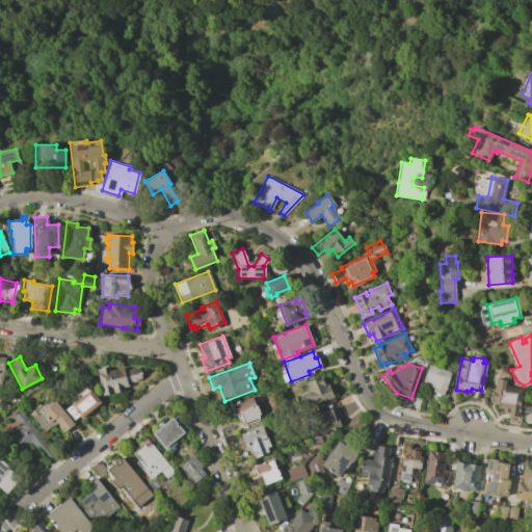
[(428,365),(450,372),(445,387),(447,387),(446,389),(445,389),(443,395),(440,394),(439,396),(433,395),(434,392),(431,391),(433,388),(421,383),(428,365)]
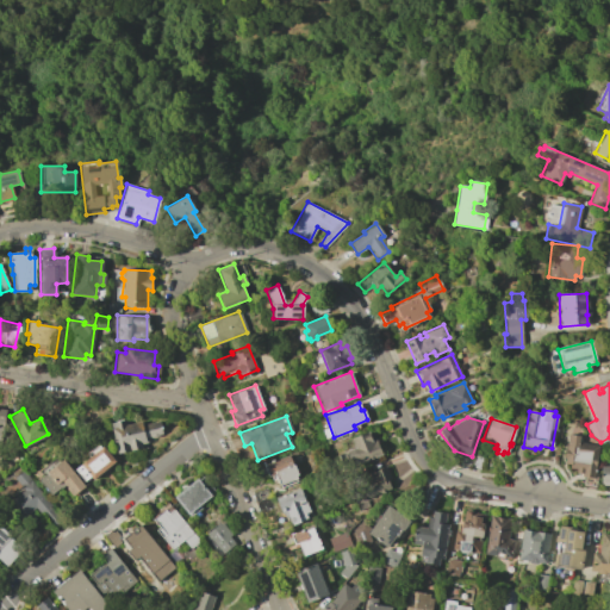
[(122,419),(124,425),(141,422),(145,443),(139,444),(141,448),(116,453),(109,422),(122,419)]
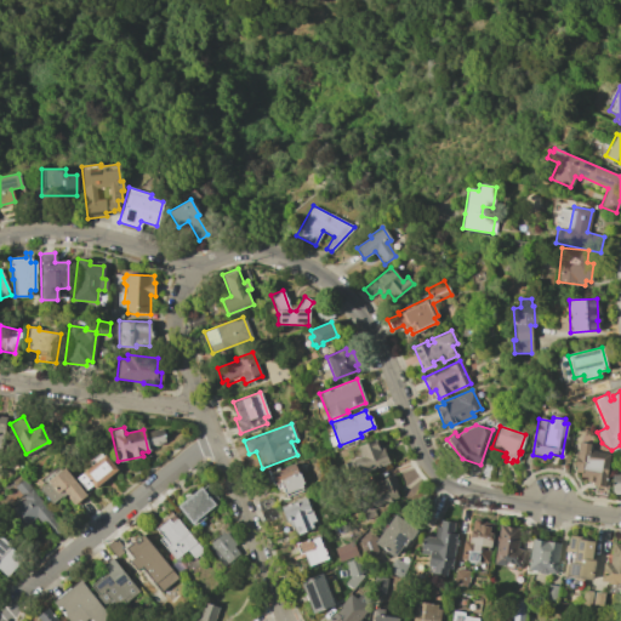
[(161,428),(165,443),(151,445),(148,431),(161,428)]
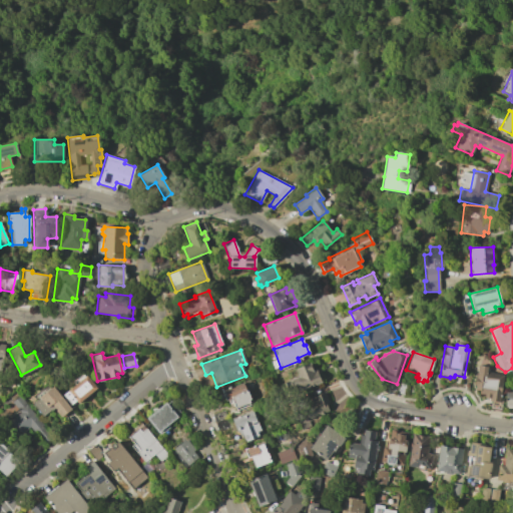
[(299,377),(295,369),(309,363),(313,370),(315,369),(320,382),(296,392),(291,380),(299,377)]
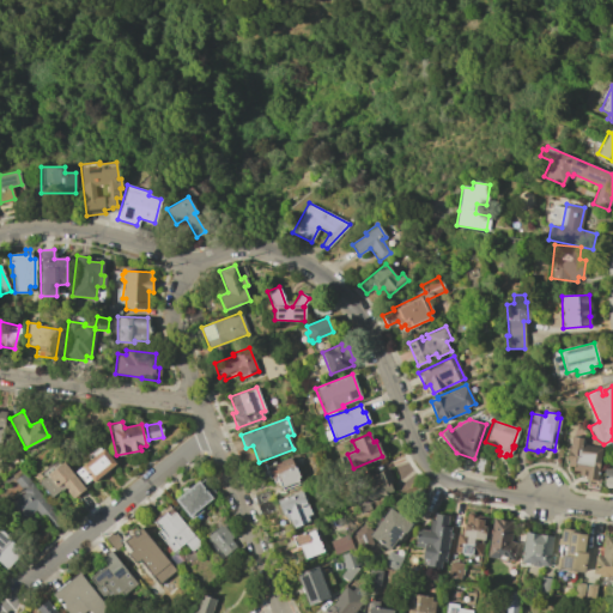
[(571,436),(582,437),(581,444),(601,447),(596,480),(584,478),(584,475),(578,474),(578,471),(572,469),(572,466),(566,465),(571,436)]
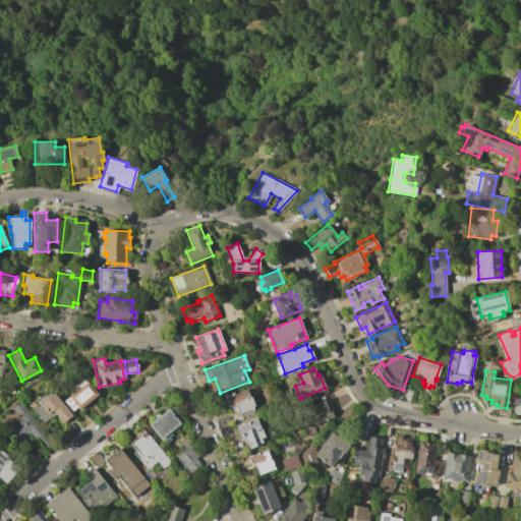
[(75,391),(73,388),(83,380),(85,383),(88,381),(98,394),(79,409),(77,406),(71,410),(63,400),(75,391)]
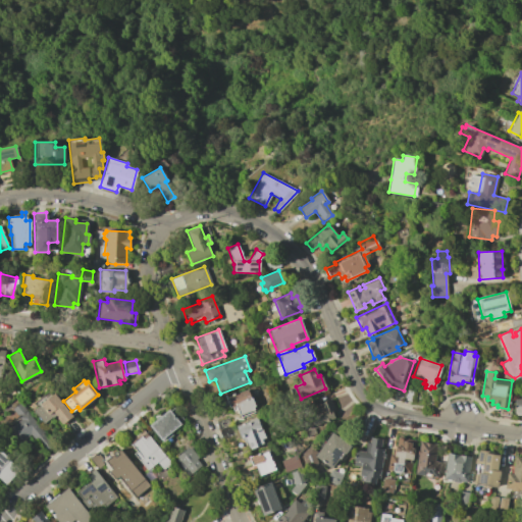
[(407,387),(413,390),(409,402),(403,399),(407,387)]
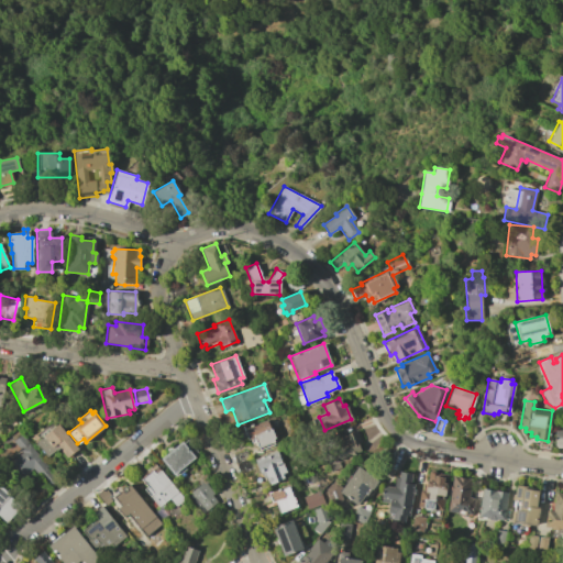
[(251,427),(250,424),(253,423),(253,424),(266,420),(269,429),(271,428),(274,438),(272,439),(274,444),(258,450),(255,442),(252,443),(250,439),(246,440),(242,430),(251,427)]
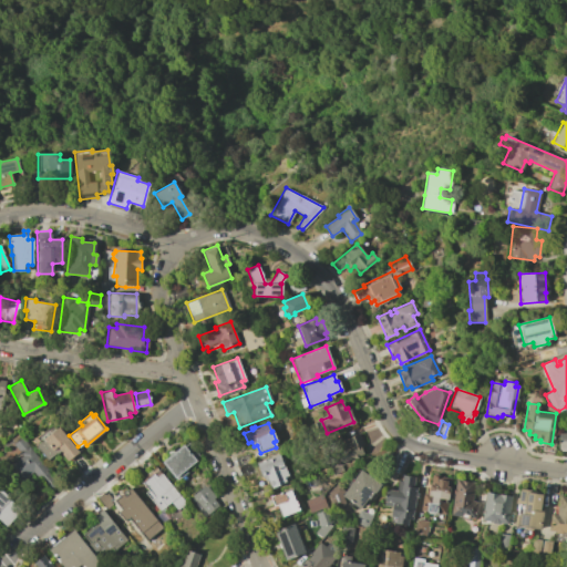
[(35,444),(59,426),(78,452),(66,461),(59,451),(47,460),(35,444)]
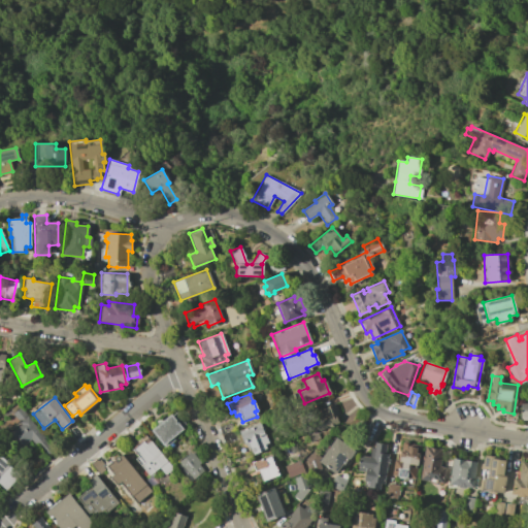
[(519,420),(527,419),(527,401),(520,401),(519,420)]
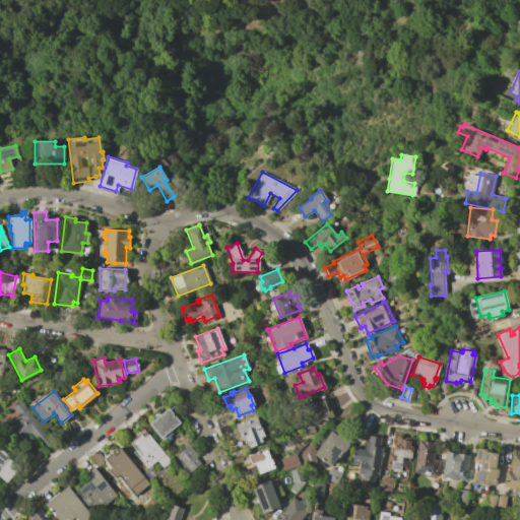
[(310,421),(308,414),(321,409),(319,402),(329,398),(333,408),(330,409),(332,416),(312,425),(314,431),(305,435),(302,425),(310,421)]
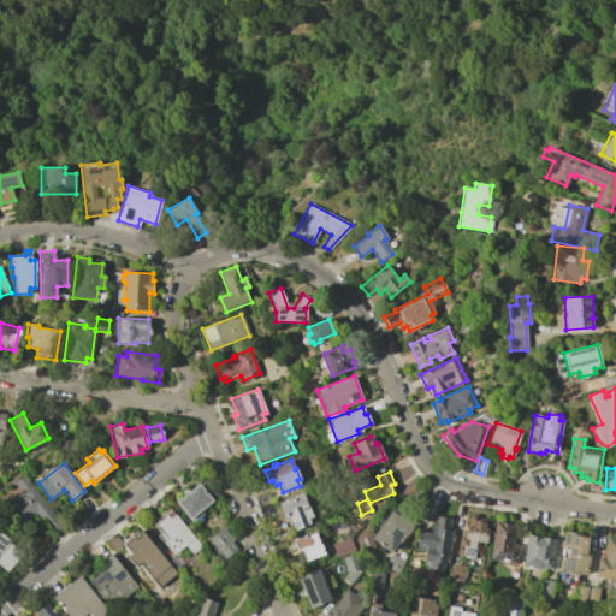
[(24,495),(15,483),(23,475),(51,510),(49,511),(61,526),(54,532),(42,517),(41,519),(36,513),(30,516),(36,523),(28,529),(9,505),(24,495)]
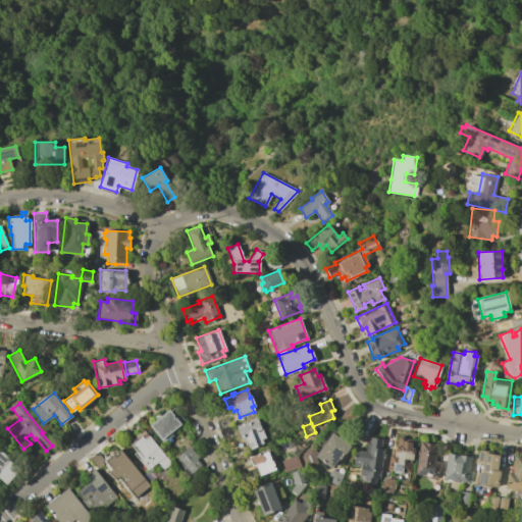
[(155,420),(153,417),(157,413),(160,416),(168,409),(180,424),(169,432),(171,434),(162,441),(149,425),(155,420)]
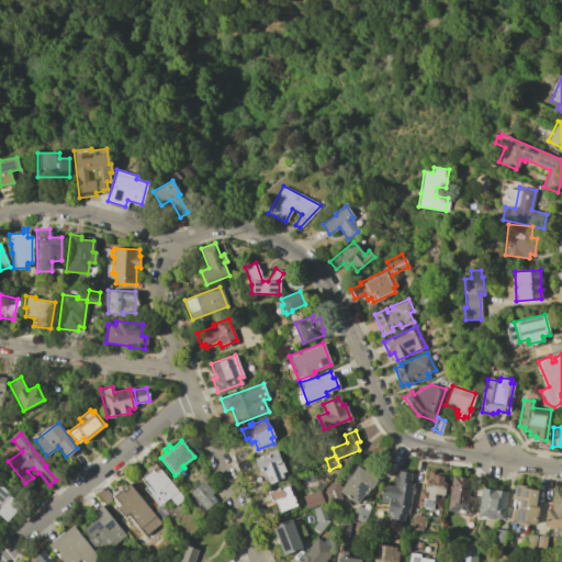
[(276,450),(280,462),(282,462),(285,471),(281,473),(282,478),(279,479),(280,480),(269,483),(268,481),(265,483),(260,471),(259,472),(254,459),(276,450)]
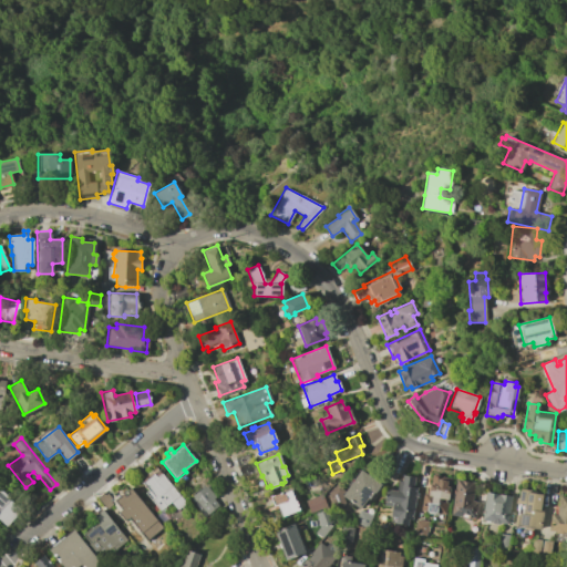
[(148,477),(146,474),(155,466),(185,503),(176,509),(171,502),(158,511),(144,493),(147,490),(142,482),(148,477)]
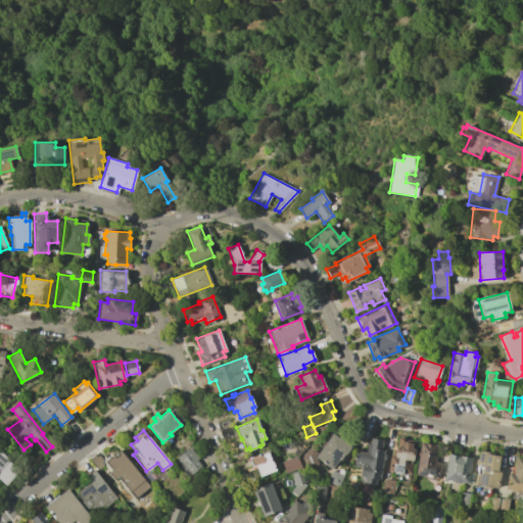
[(316,458),(321,448),(320,447),(324,441),(326,442),(332,433),(350,446),(345,455),(344,455),(340,460),(338,459),(332,469),(316,458)]
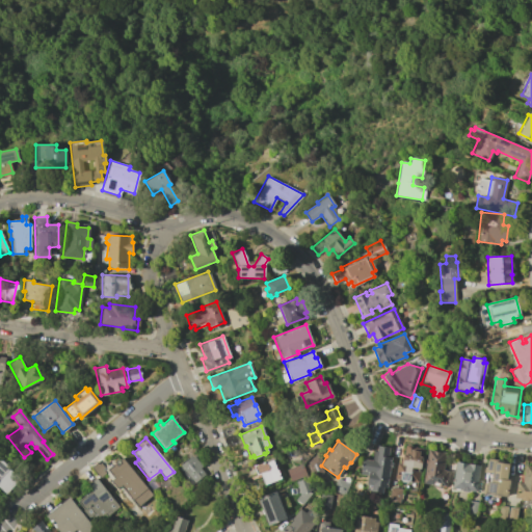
[(362,458),(371,460),(373,450),(377,451),(378,445),(389,446),(387,456),(391,456),(386,487),(382,487),(381,493),(370,490),(371,484),(366,483),(367,475),(360,474),(362,458)]
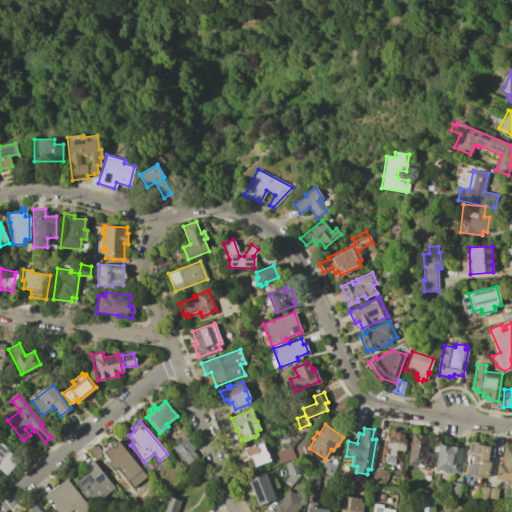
[(382,446),(386,447),(390,428),(398,429),(397,432),(403,433),(402,439),(406,439),(401,464),(379,460),(382,446)]
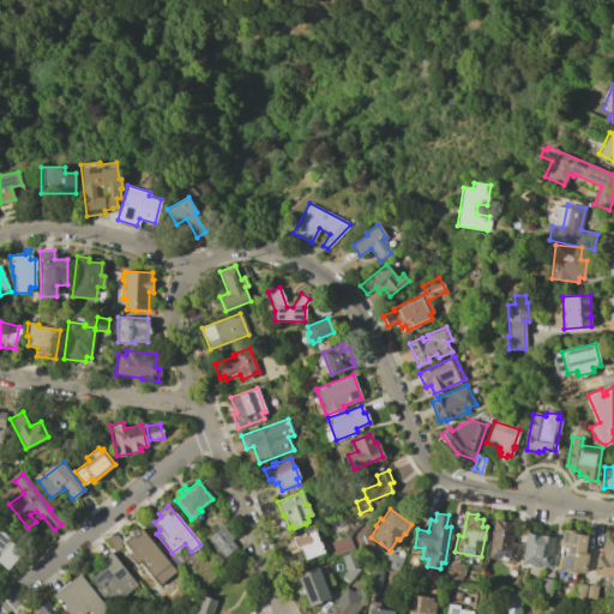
[(493,519),(513,522),(510,543),(517,545),(513,563),(487,558),(493,519)]
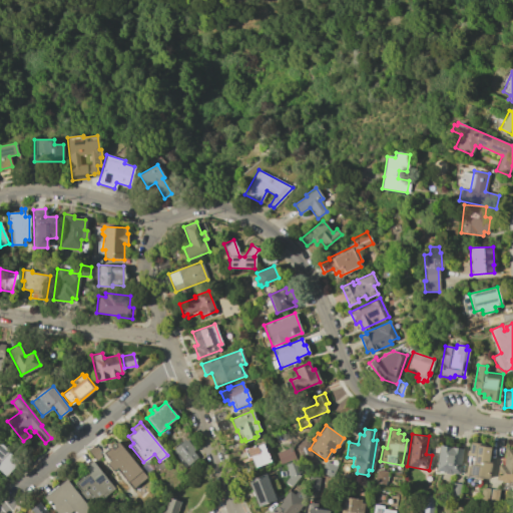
[(312,455),(306,462),(301,459),(296,446),(305,438),(311,444),(309,447),(312,455)]
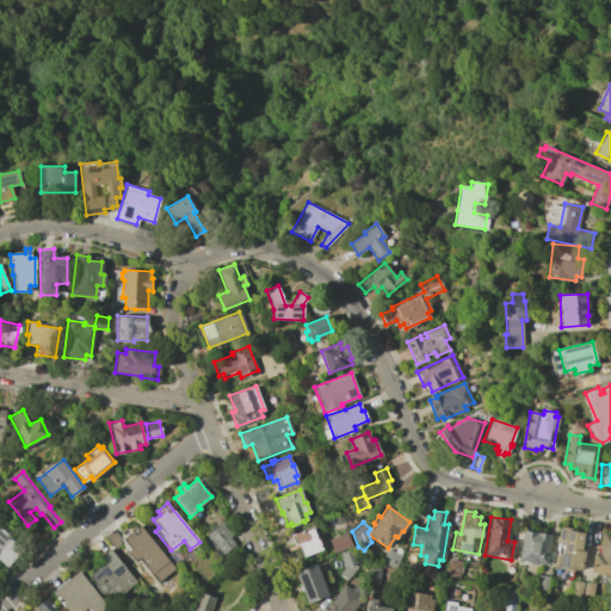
[(221,523),(232,536),(229,537),(235,544),(222,555),(207,535),(221,523)]
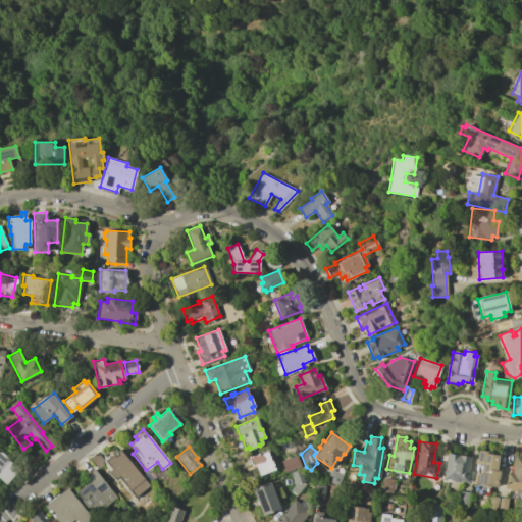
[(267,449),(275,469),(259,476),(255,465),(252,466),(248,457),(267,449)]
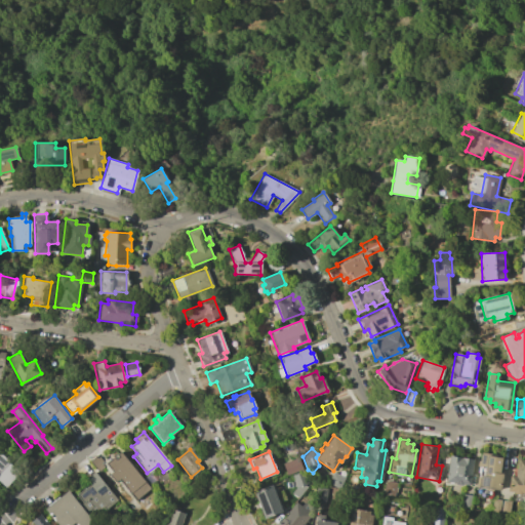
[(0,452),(9,461),(8,462),(18,473),(5,487),(0,482),(0,452)]
